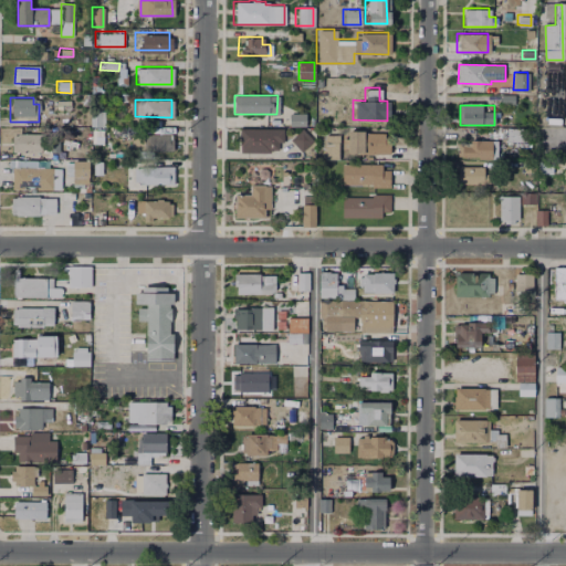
[(304,113),(304,125),(287,125),(287,113),(304,113)]
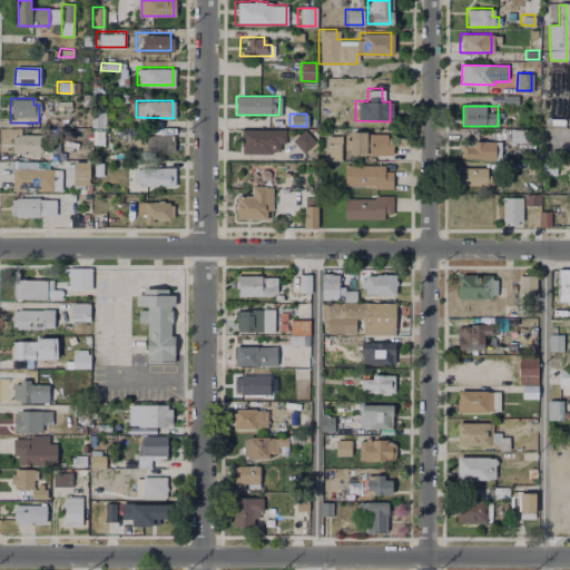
[(92,115),(105,115),(104,127),(91,127),(92,115)]
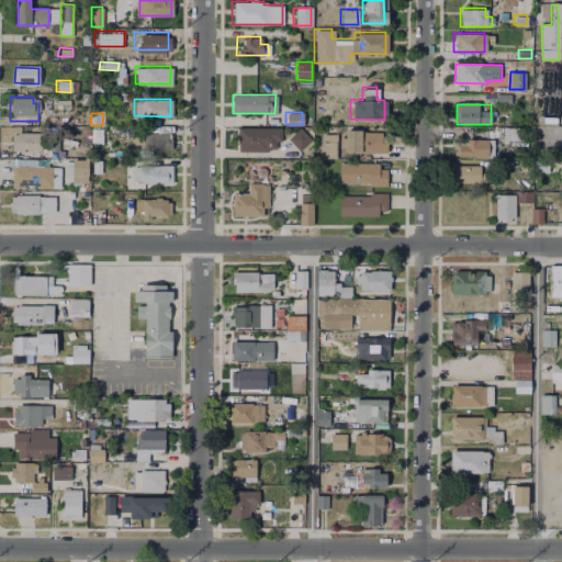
[(310,138),(299,149),(287,137),(298,126),(310,138)]
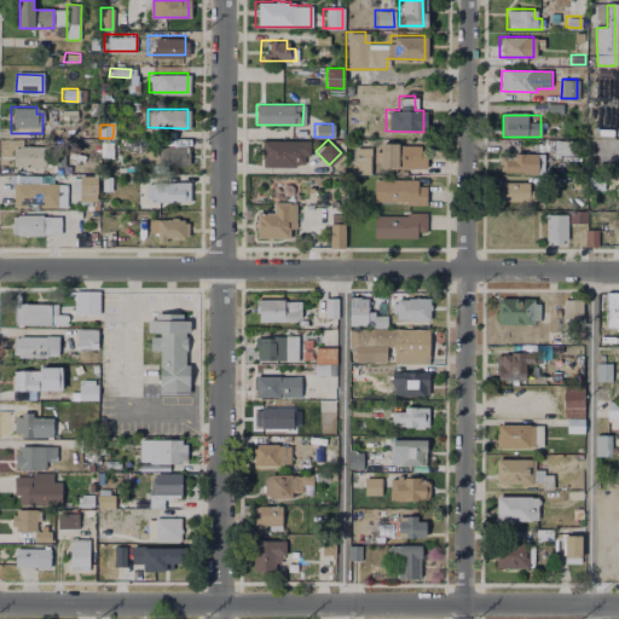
[(86,140),(97,140),(97,162),(86,162),(86,140)]
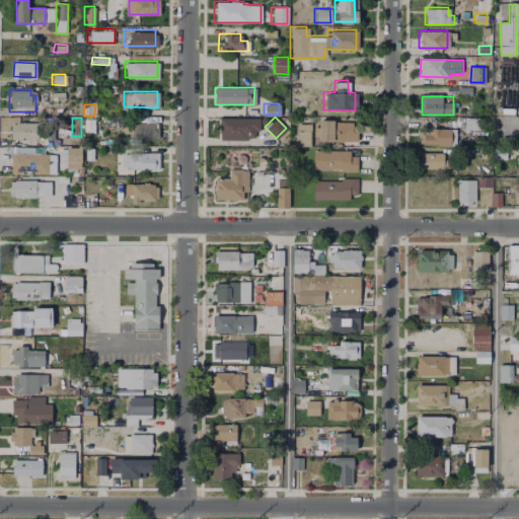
[(85,119),(93,119),(93,133),(85,133),(85,119)]
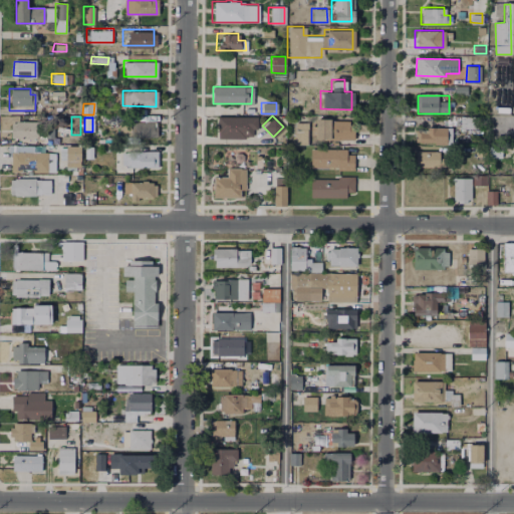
[(218,118),(258,117),(258,130),(254,130),(254,137),(247,137),(247,147),(228,147),(228,140),(219,140),(218,118)]
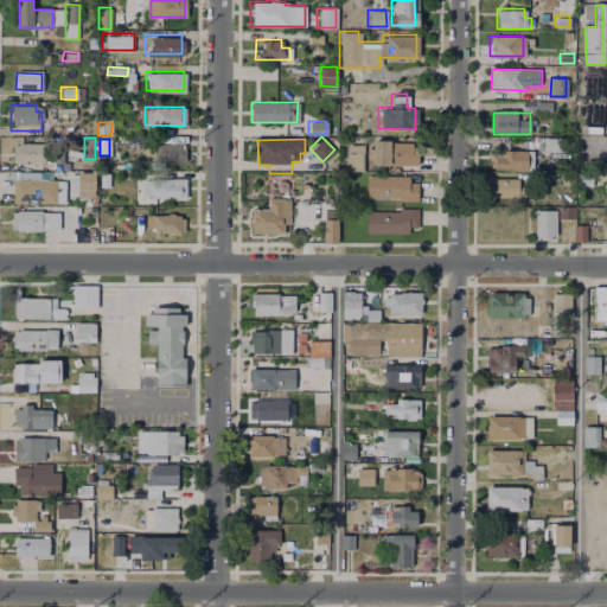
[(544,139),(562,139),(562,151),(544,151),(544,139)]
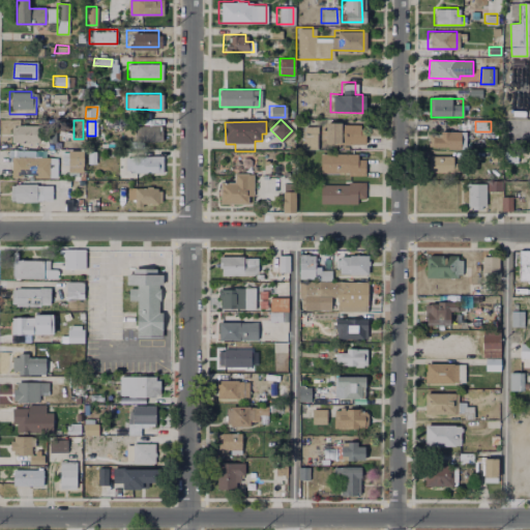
[(325,122),(340,122),(340,125),(358,125),(358,133),(367,133),(367,145),(325,144),(325,122)]
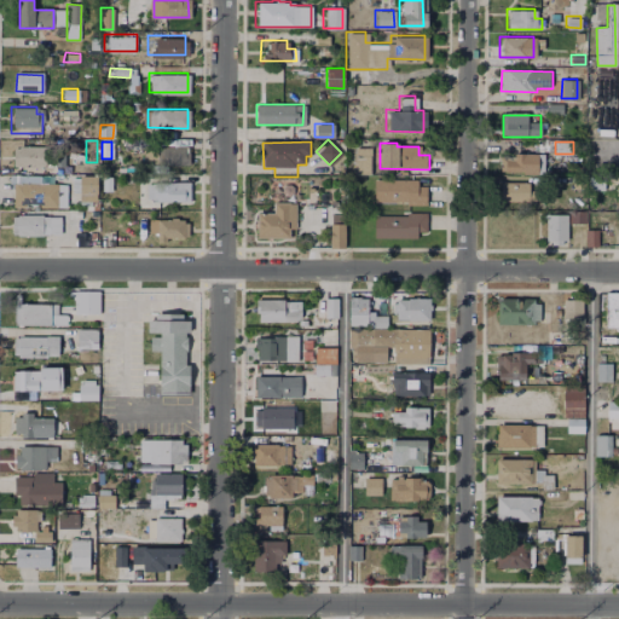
[(179,146),(179,169),(156,169),(156,146),(179,146)]
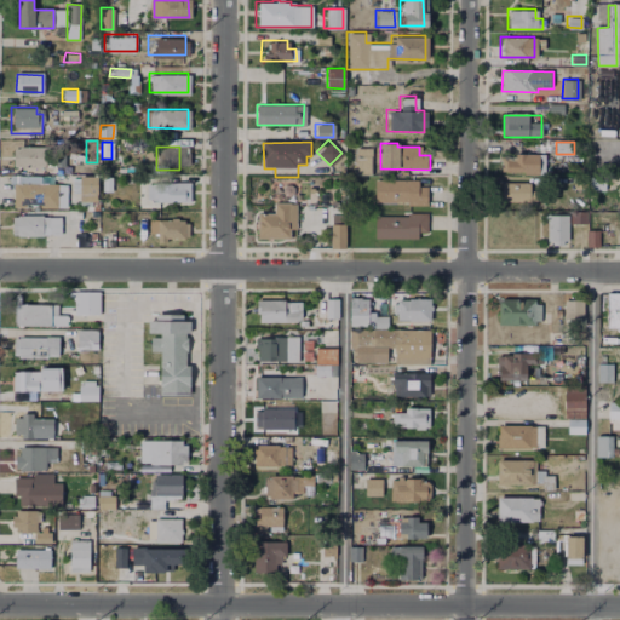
[(15,150),(21,150),(21,148),(64,148),(64,167),(15,167),(15,150)]
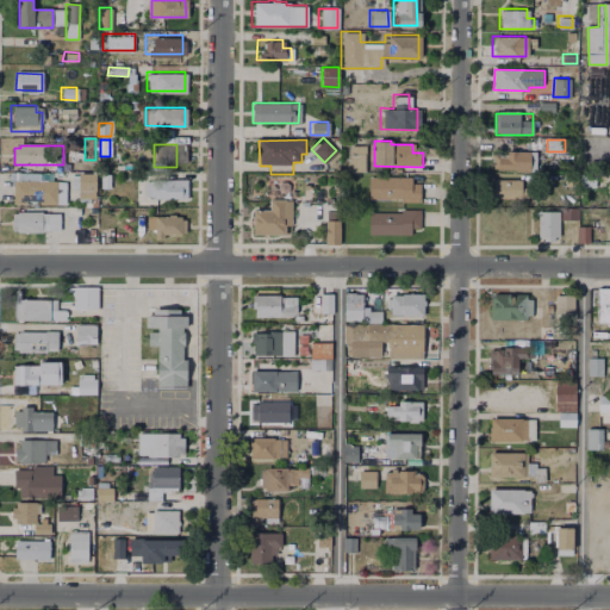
[(352,147),(366,147),(366,173),(352,173),(352,147)]
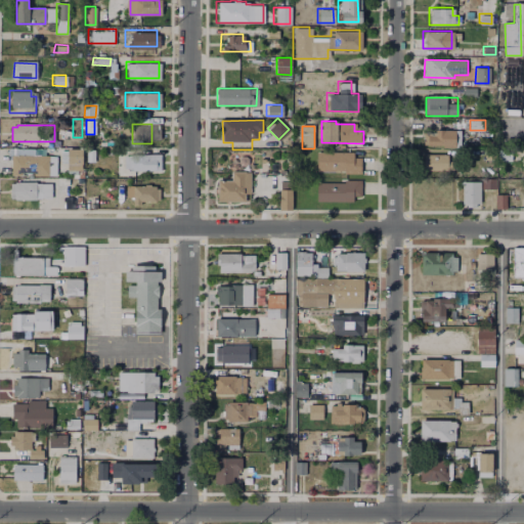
[(424,130),(461,130),(461,147),(424,147),(424,130)]
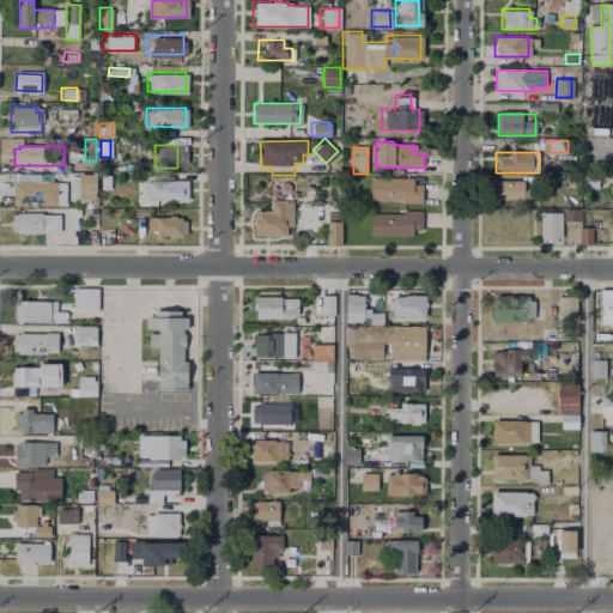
[(584,175),(600,174),(600,189),(584,189),(584,175)]
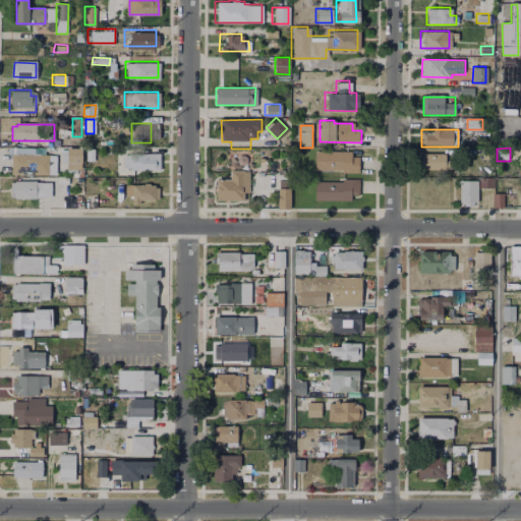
[(18,149),(45,149),(44,156),(58,156),(58,177),(10,176),(11,156),(18,156),(18,149)]
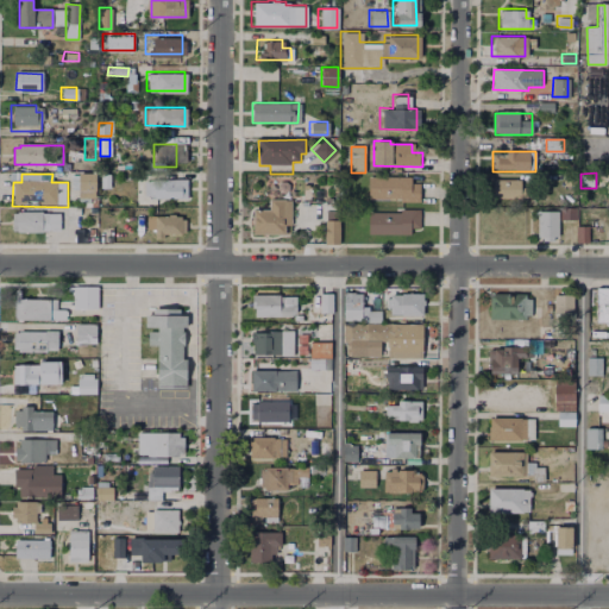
[(77,174),(95,174),(95,199),(77,199),(77,174)]
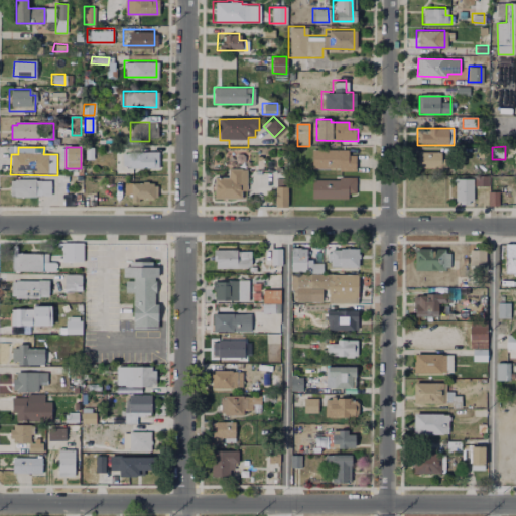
[(479,147),(490,147),(489,158),(479,158),(479,147)]
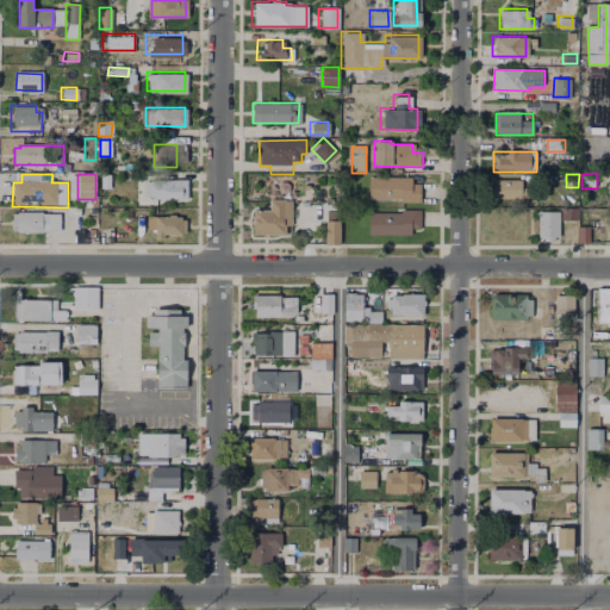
[(101,175),(110,175),(111,188),(101,188),(101,175)]
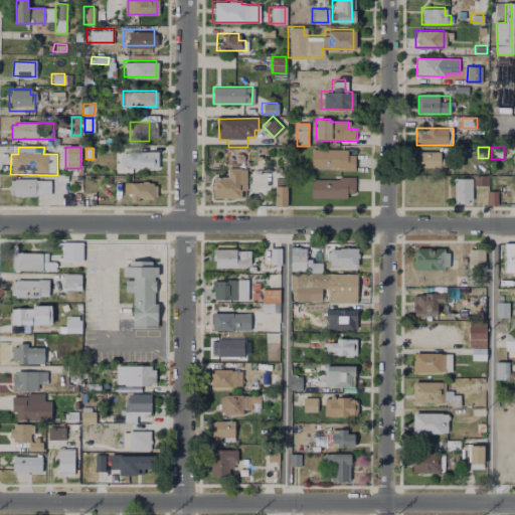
[(311,149),(348,150),(348,156),(353,156),(353,172),(338,171),(338,168),(311,168),(311,149)]
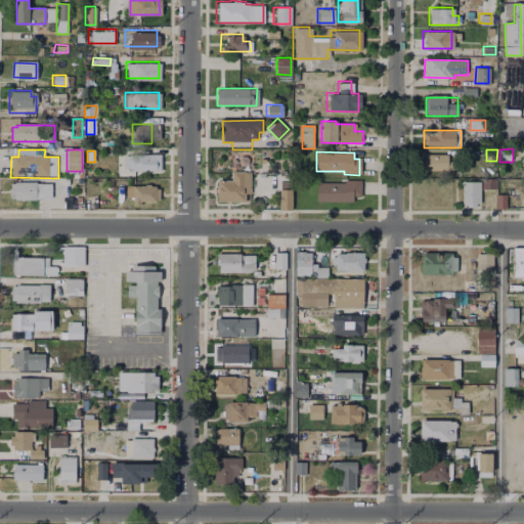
[(159,155),(158,169),(122,169),(122,155),(159,155)]
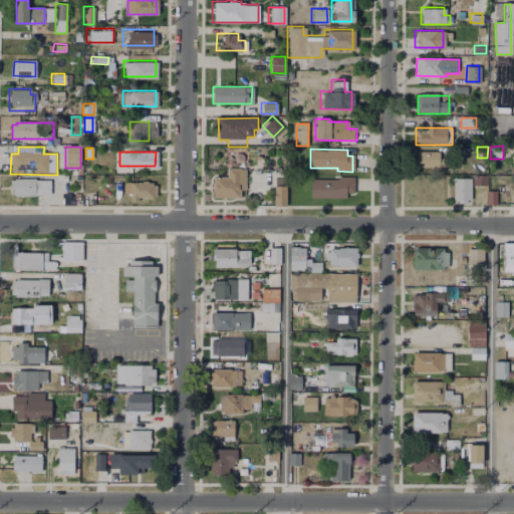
[(417,152),(444,153),(444,171),(427,171),(427,167),(417,167),(417,152)]
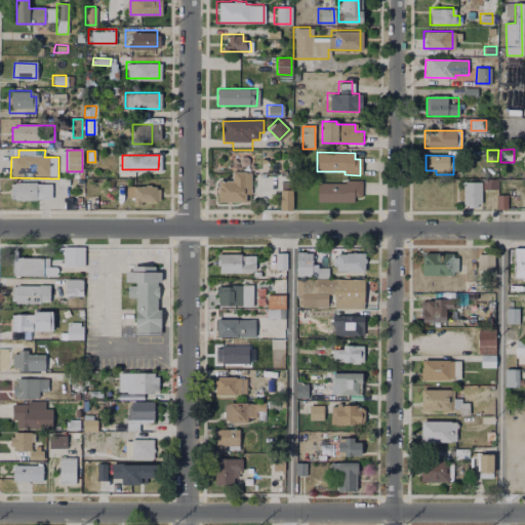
[(244,165),(242,165),(240,163),(239,161),(239,159),(241,156),(243,156),(246,156),(247,158),(248,160),(247,163),(244,165)]
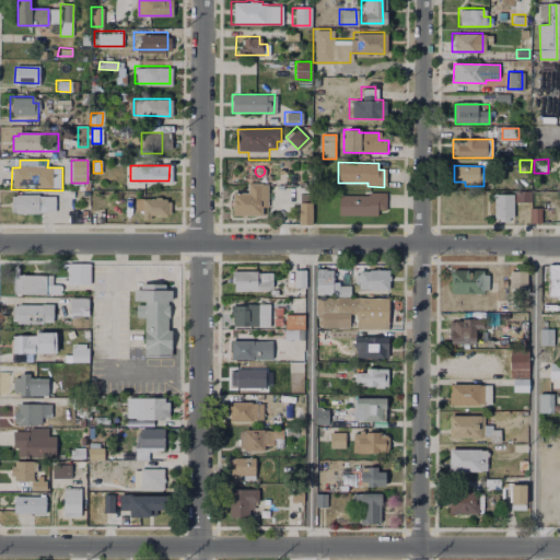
[(248,184),(269,184),(269,209),(263,209),(263,216),(232,216),(233,194),(248,194),(248,184)]
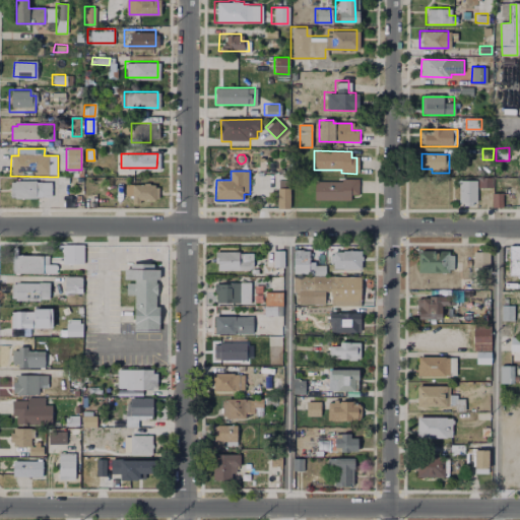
[(315,182),(339,182),(339,179),(356,179),(356,195),(349,195),(349,200),(315,200),(315,182)]
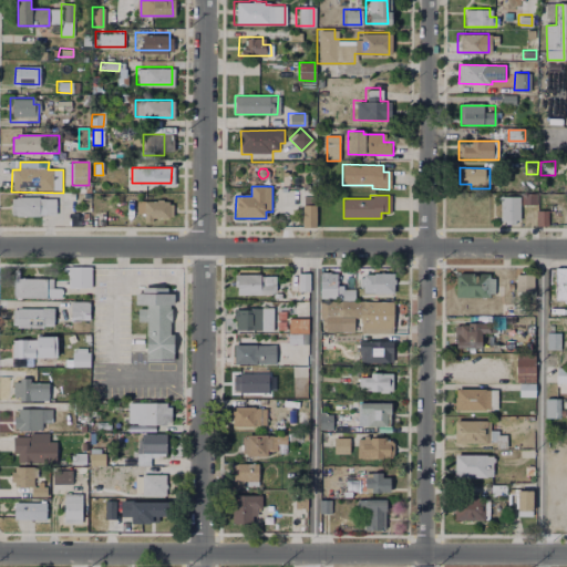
[(523,195),(537,195),(537,205),(523,205),(523,195)]
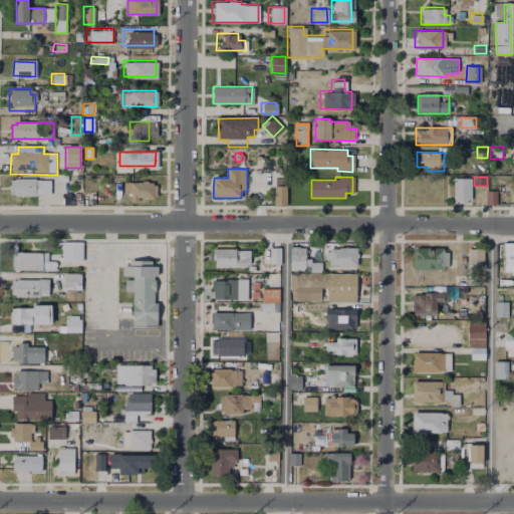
[(453,180),(471,179),(471,201),(454,201),(453,180)]
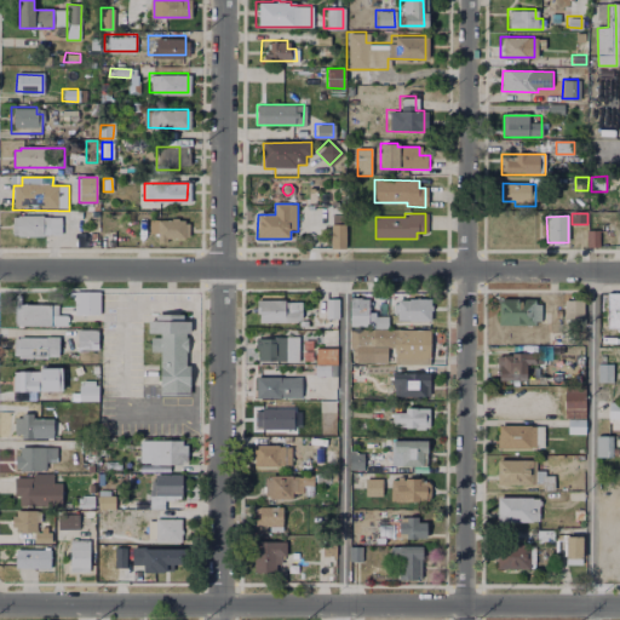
[(15,217),(59,217),(59,234),(15,234),(15,217)]
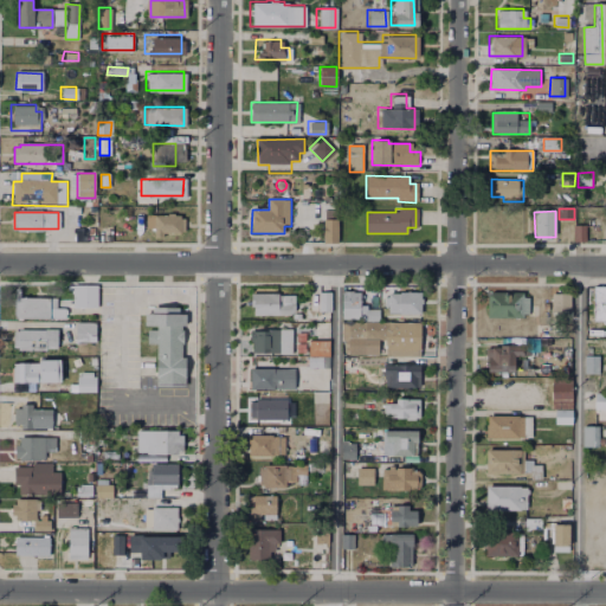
[(154,216),(179,214),(179,219),(185,219),(185,233),(163,234),(163,238),(154,238),(154,216)]
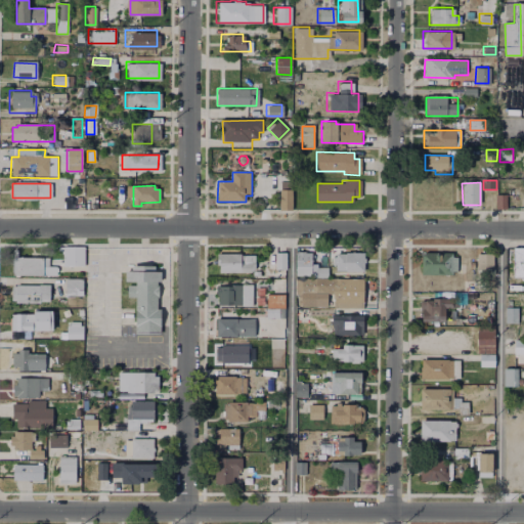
[(279,191),(291,191),(291,211),(279,211),(279,191)]
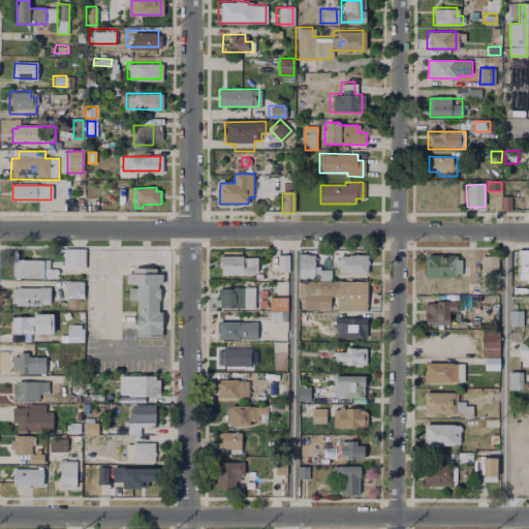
[(501,196),(511,195),(511,210),(502,211),(501,196)]
